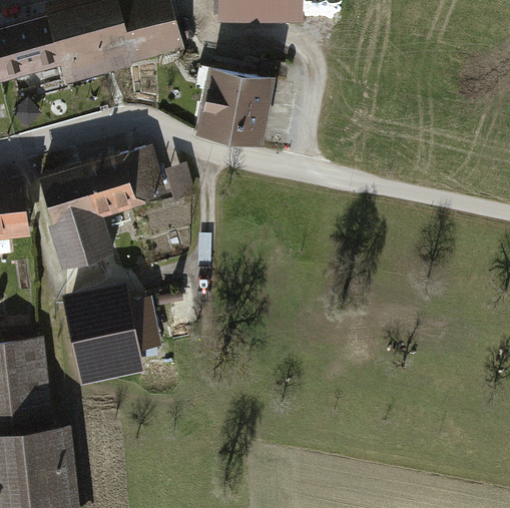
[(0,20),(0,80),(64,63),(69,84),(184,53),(169,0),(53,0),(44,2),(46,8),(0,20)]
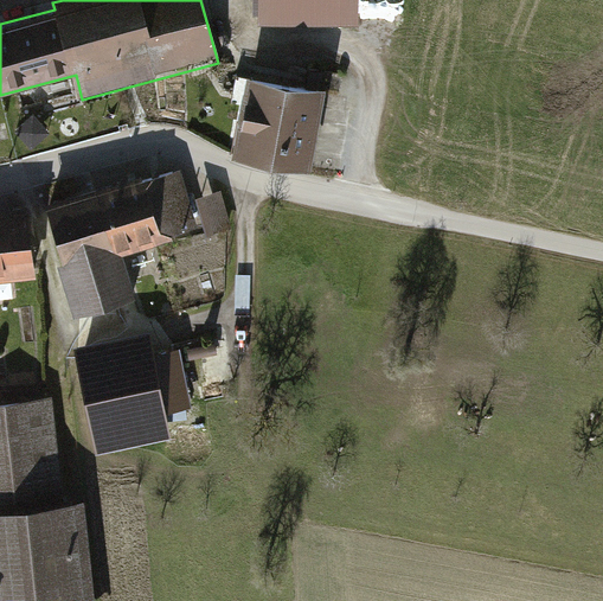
[(256,0),(256,26),(359,29),(359,0),(256,0)]
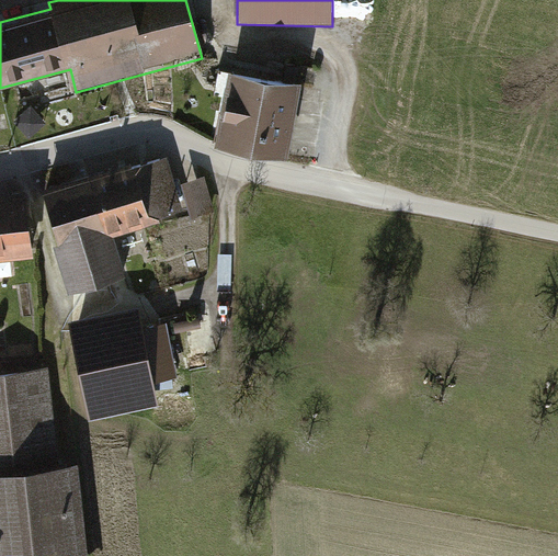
[(217,151),(286,162),(299,86),(230,74),(217,151)]
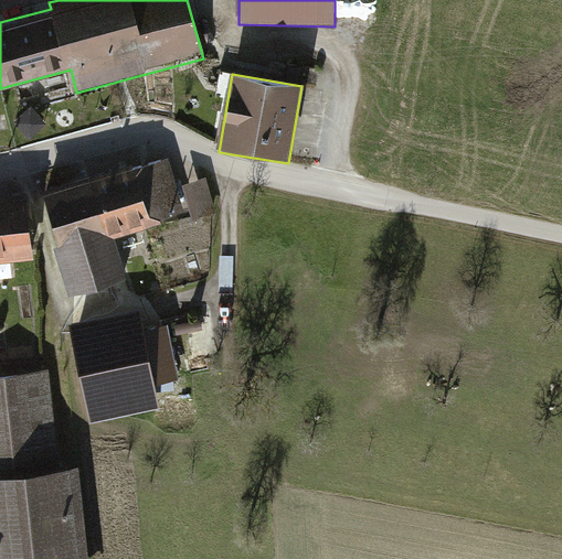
[(73,113),(61,117),(66,130),(77,127),(73,113)]
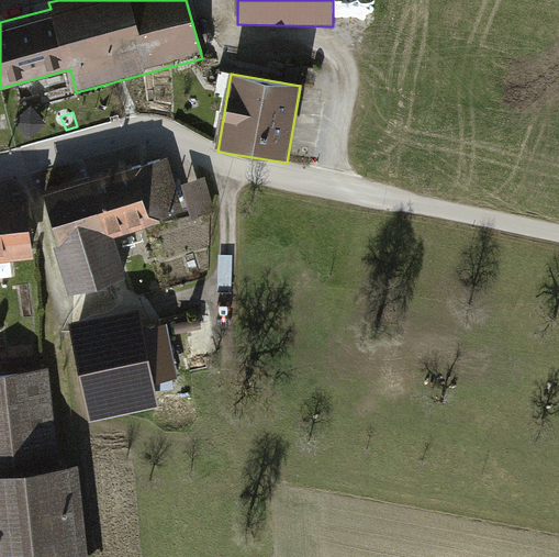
[(51,118),(20,125),(24,144),(56,137),(51,118)]
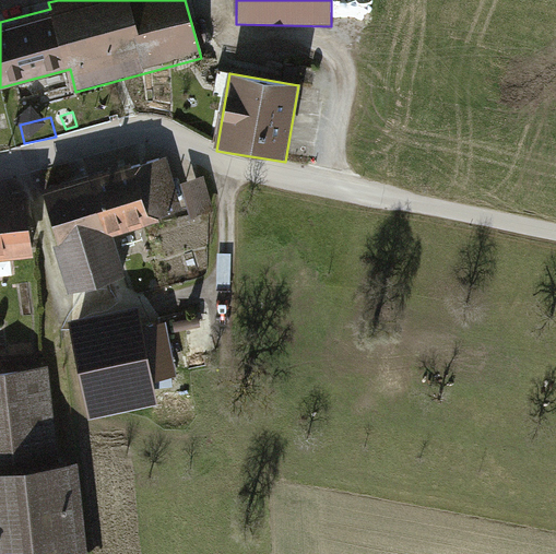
[(40,190),(69,292),(123,277),(111,235),(180,215),(165,163),(131,173),(129,165),(40,190)]
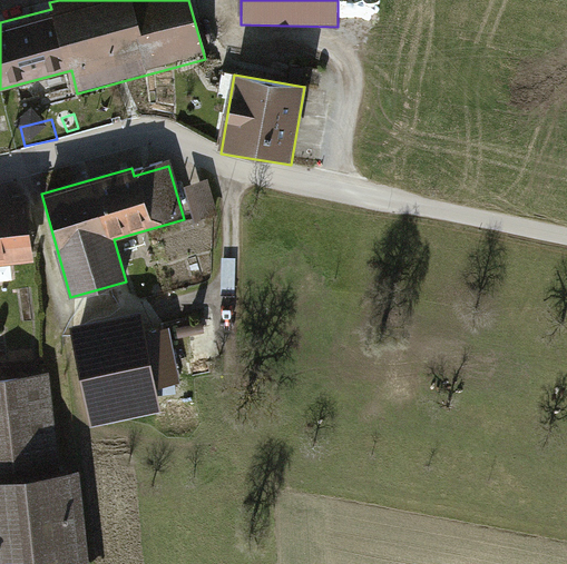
[(184,190),(193,221),(217,214),(208,182),(184,190)]
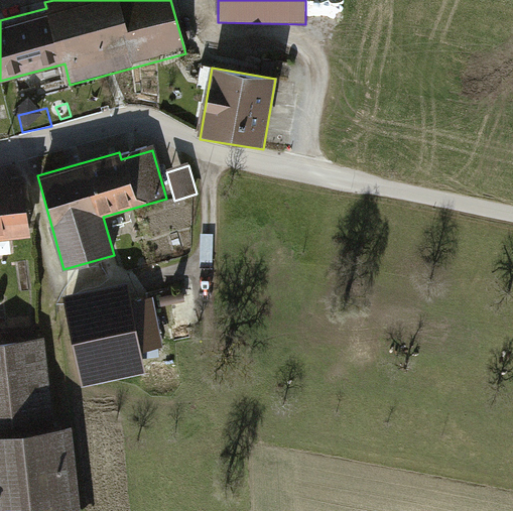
[(0,241),(29,239),(24,178),(0,180),(0,241)]
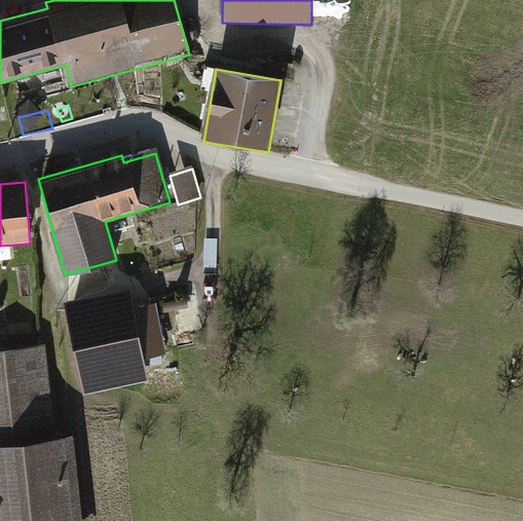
[(67,306),(85,380),(141,367),(138,357),(159,351),(148,307),(127,313),(122,292),(67,306)]
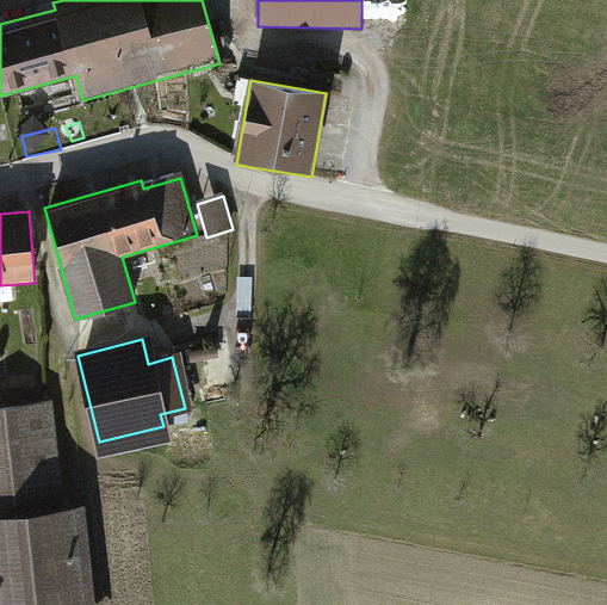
[(94,604),(84,500),(66,502),(54,403),(0,408),(0,604),(94,604)]
